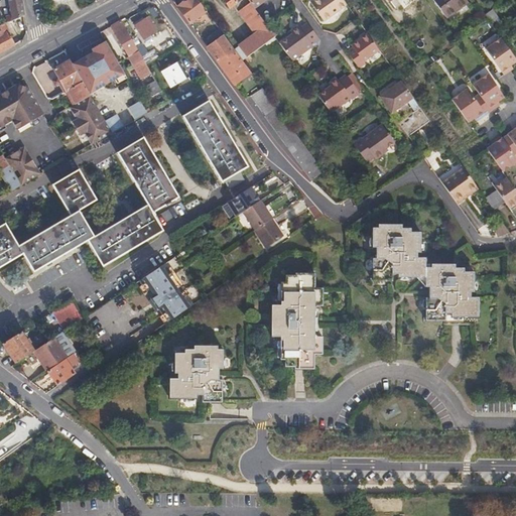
[(24,15),(21,0),(8,0),(12,20),(24,15)]
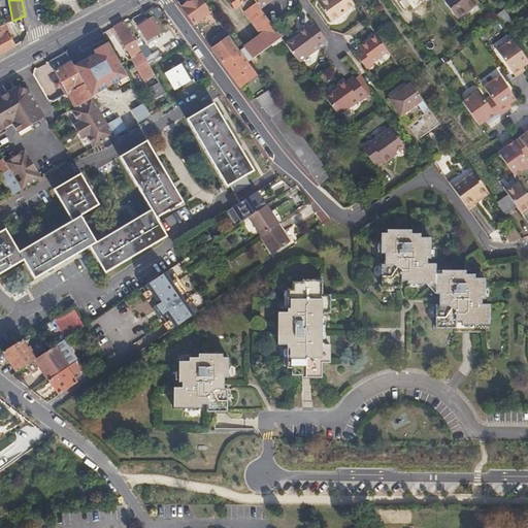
[(210,12),(201,0),(192,0),(182,7),(194,25),(210,12)]
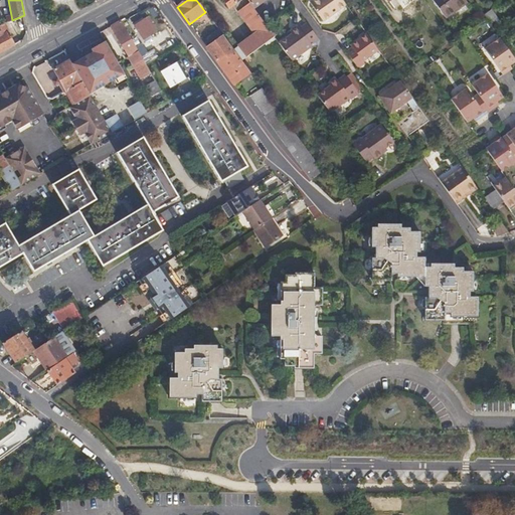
[(238,13),(249,4),(246,0),(238,0),(232,5),(238,13)]
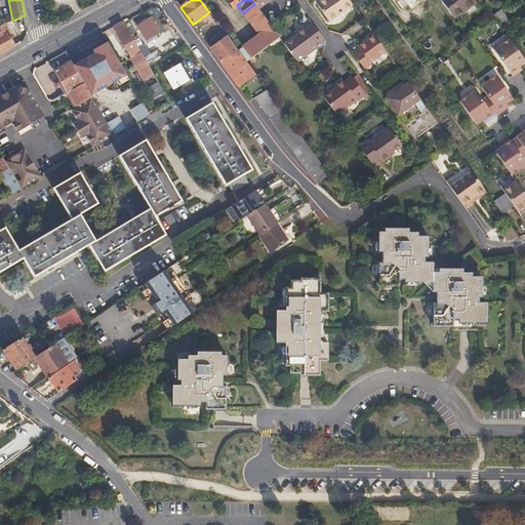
[(271,0),(251,0),(254,4),(258,9),(271,0)]
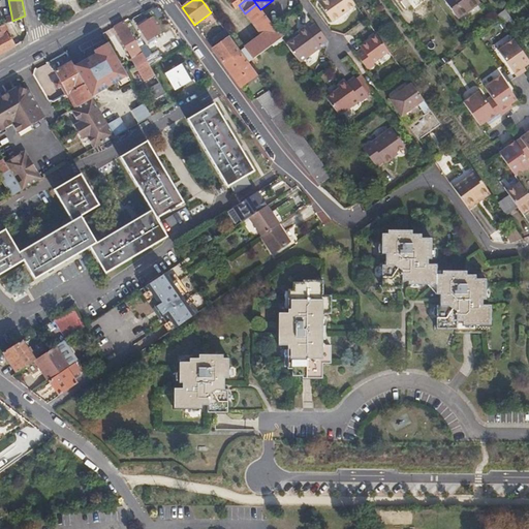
[(333,22),(355,6),(351,0),(325,0),(319,5),(333,22)]
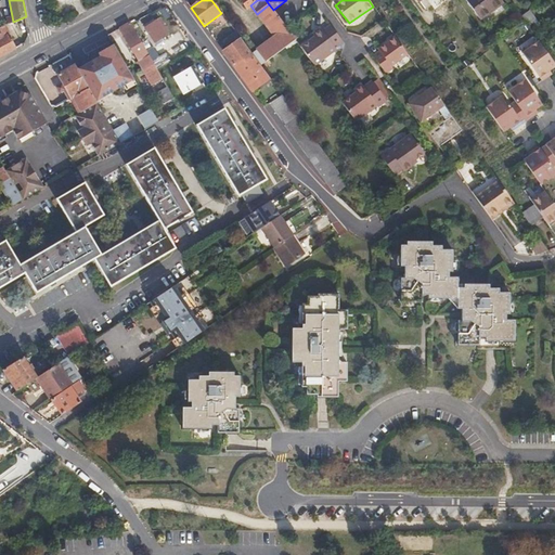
[(466,0),(479,18),(504,2),(502,0),(466,0)]
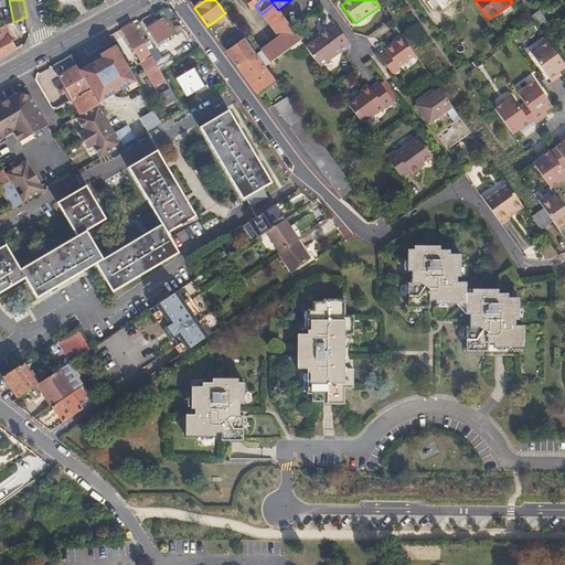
[(301,41),(284,18),(278,10),(274,4),(262,14),(279,38),(289,50),(301,41)]
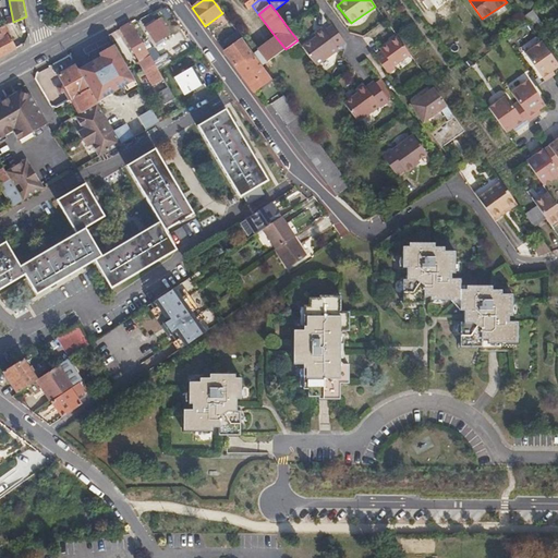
[(540,22),(532,10),(523,16),(532,27),(540,22)]
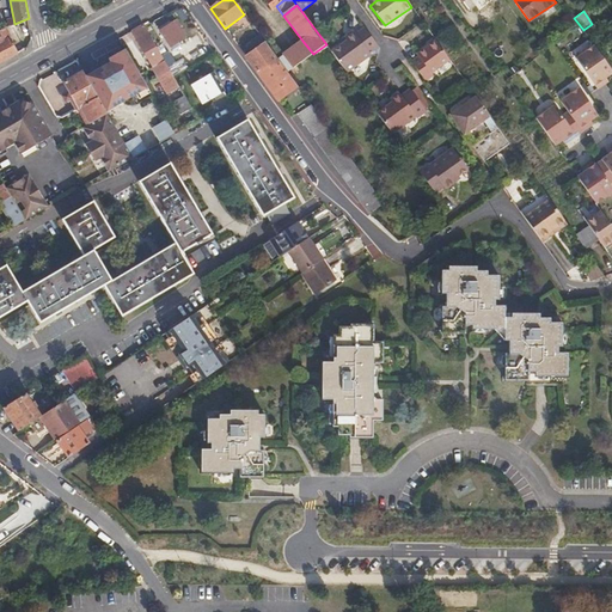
[(171,46),(185,36),(177,22),(172,24),(170,20),(164,24),(167,28),(161,31),(171,46)]
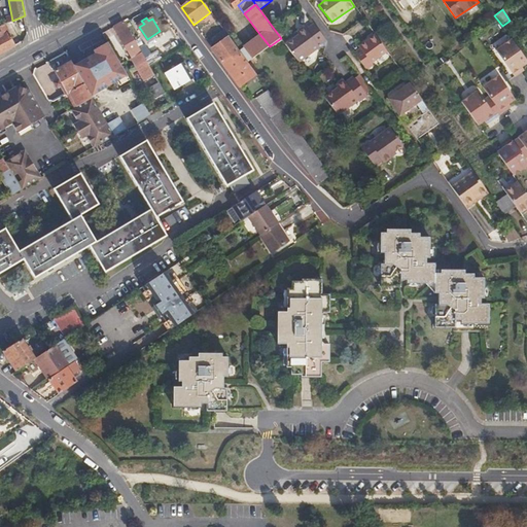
[(145,58),(129,31),(125,23),(124,22),(113,28),(131,58),(120,63),(128,77),(150,116),(172,104),(149,65),(145,58)]
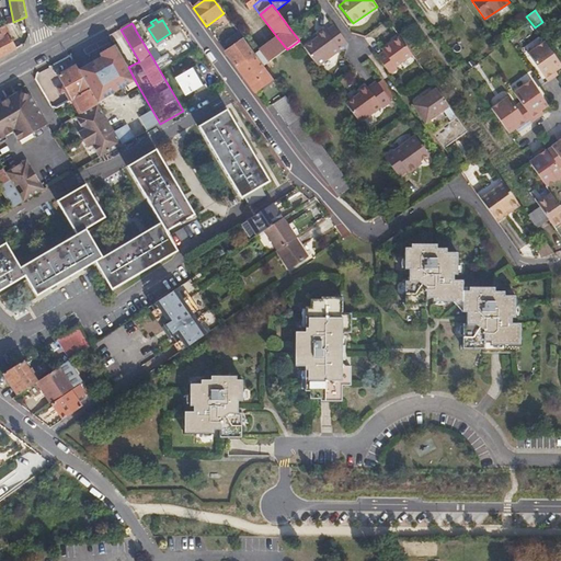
[(11,39),(4,25),(0,27),(0,58),(16,50),(11,39)]
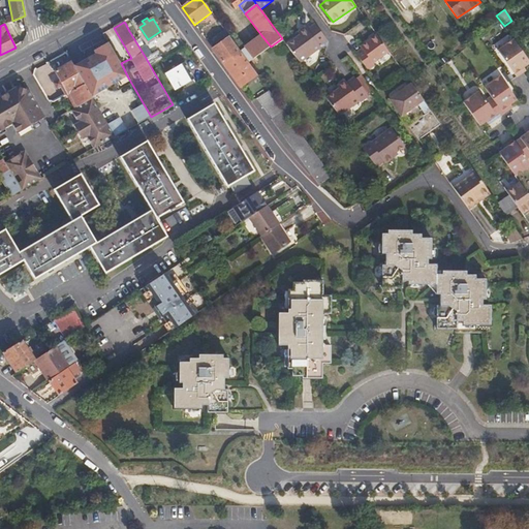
[(325,39),(325,38),(314,24),(306,30),(305,28),(298,32),(300,35),(286,44),(292,53),(300,62),(320,48),(317,44),(325,39)]
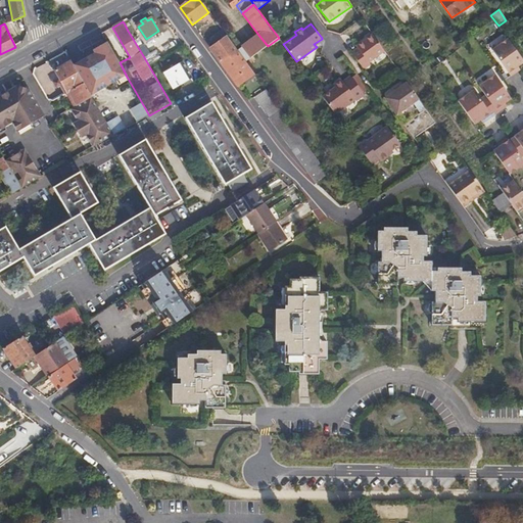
[(25,42),(19,33),(10,37),(15,47),(25,43),(25,42)]
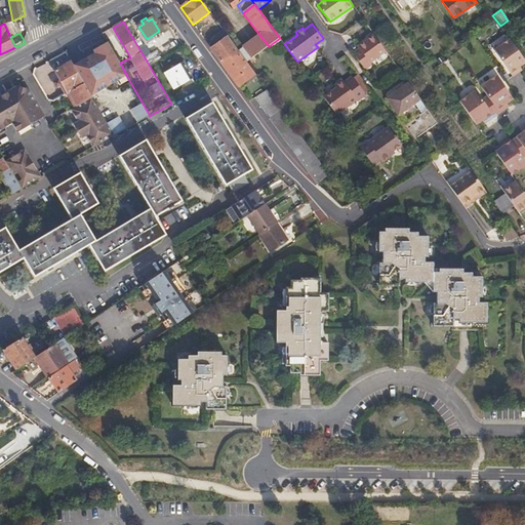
[(246,63),(269,46),(259,35),(238,50),(246,63)]
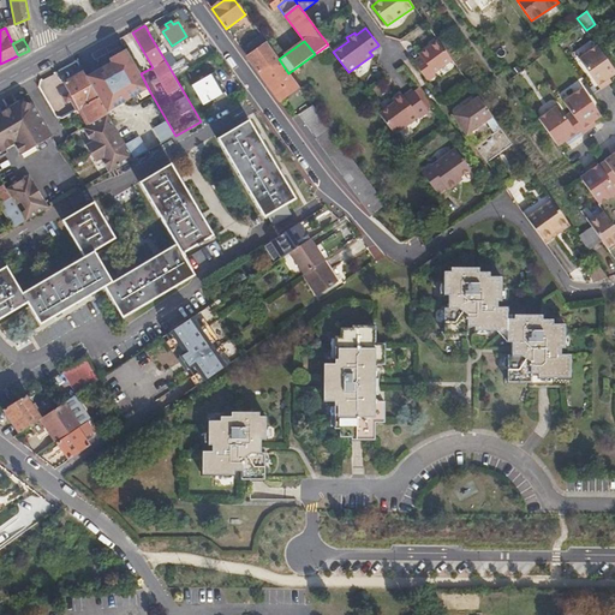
[(434,75),(452,60),(439,41),(419,55),(421,57),(413,63),(428,82),(435,77),(434,75)]
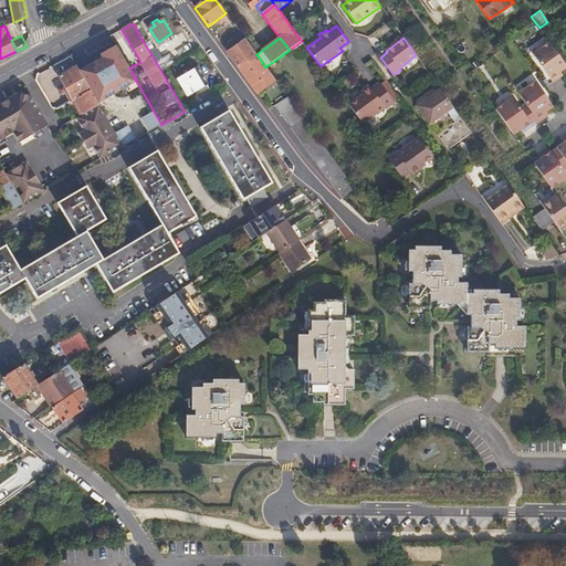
[(265,67),(257,54),(245,39),(228,52),(257,93),(274,80),(265,67)]
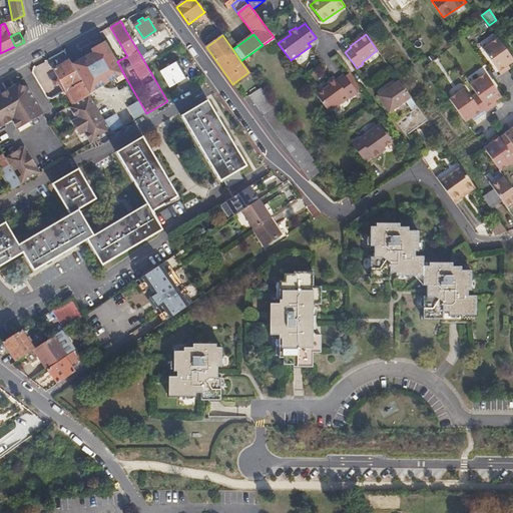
[(512,60),(498,38),(482,48),(500,73),(506,70),(504,66),(507,64),(512,60)]
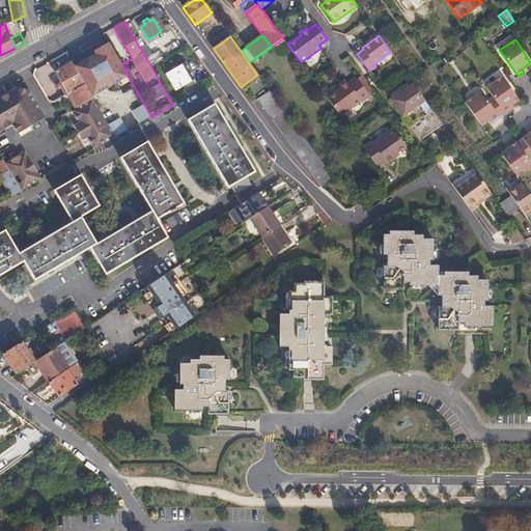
[(129,78),(121,63),(110,45),(95,53),(96,55),(76,67),(79,74),(86,87),(93,99),(129,78)]
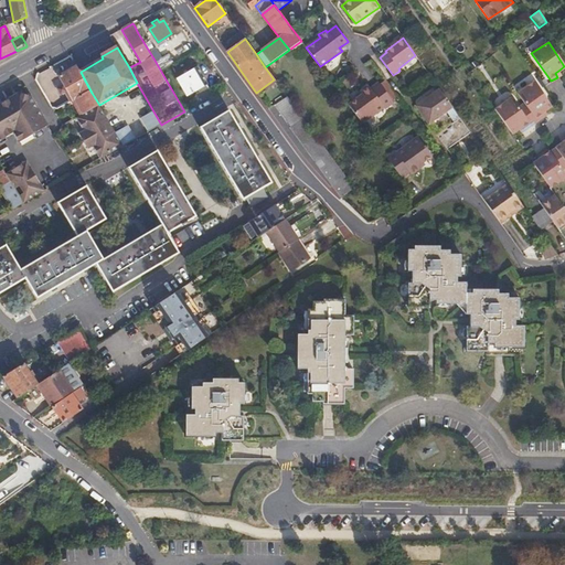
[(173,63),(168,55),(156,62),(160,70),(173,63)]
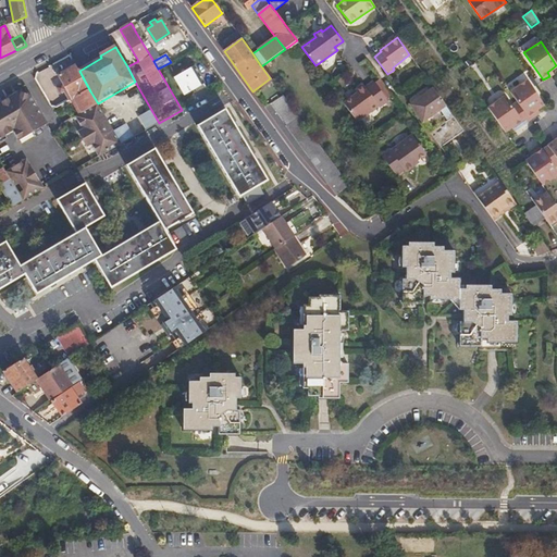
[(90,91),(83,77),(79,71),(73,60),(65,64),(69,71),(60,75),(65,84),(59,88),(63,96),(70,91),(75,100),(76,100),(90,91)]
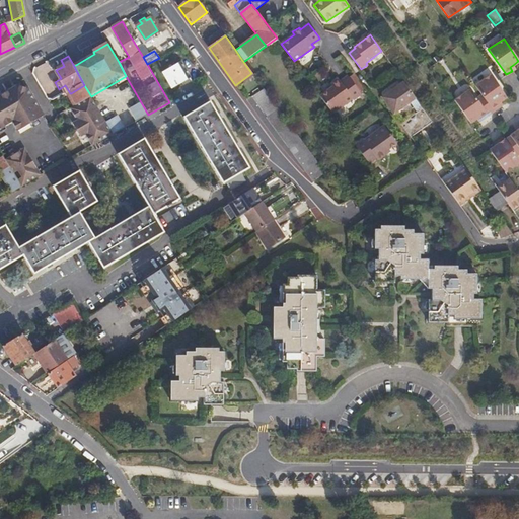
[(199,85),(183,59),(168,68),(178,84),(183,82),(189,91),(199,85)]
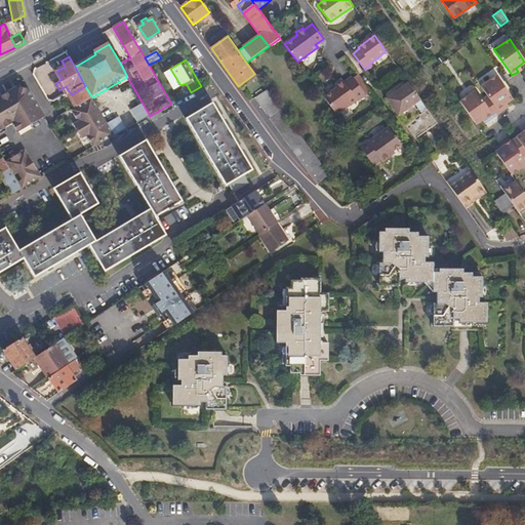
[(512,98),(494,76),(480,87),(486,95),(499,113),(505,108),(502,105),(505,103),(512,98)]
